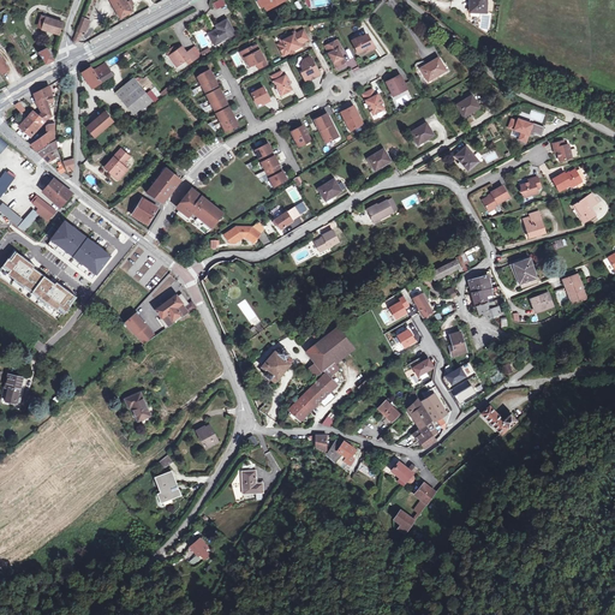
[(132,11),(130,6),(133,4),(130,0),(129,1),(126,3),(125,0),(112,0),(121,17),(132,11)]
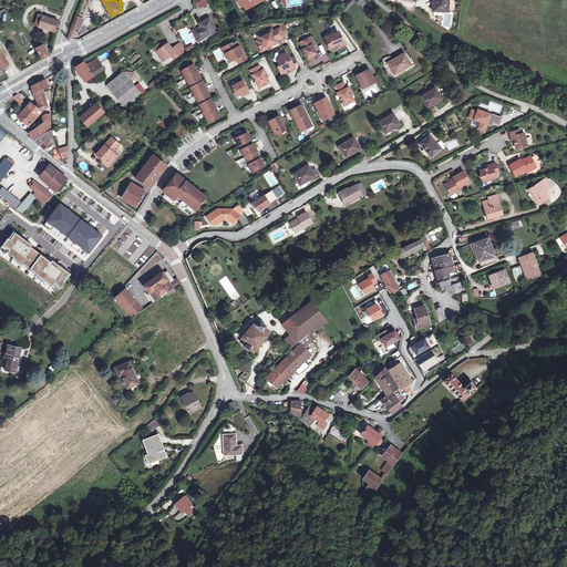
[(449,11),(449,0),(433,0),(433,11),(449,11)]
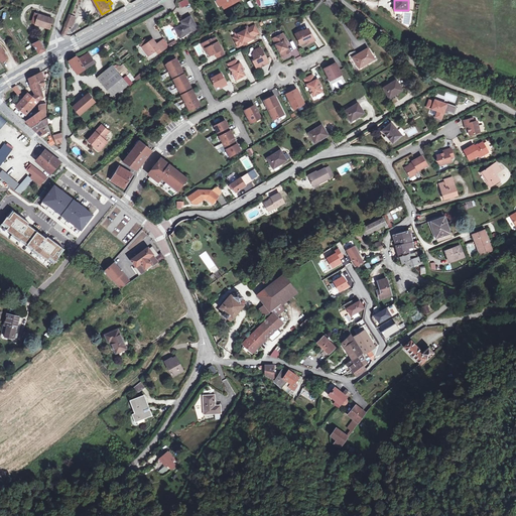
[(32,21),(50,27),(52,19),(35,13),(32,21)]
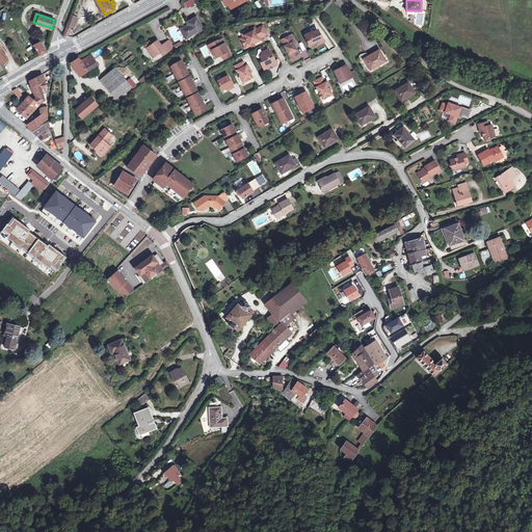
[(64,34),(68,35),(71,27),(74,28),(78,18),(71,15),(65,30),(63,34),(64,34)]
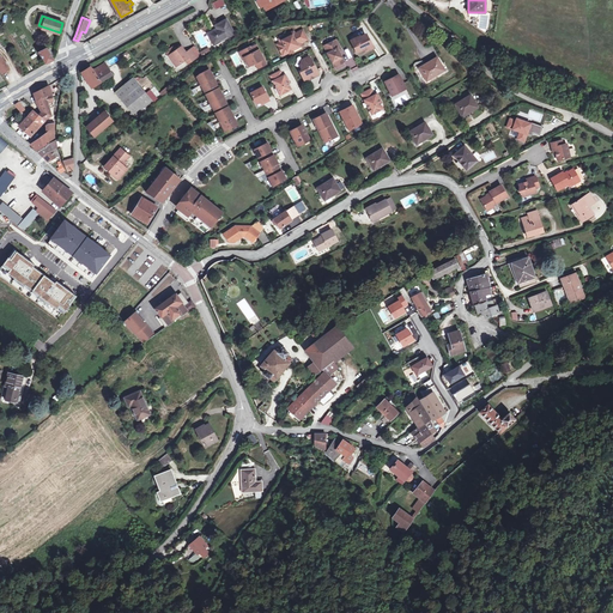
[(234,34),(226,20),(216,25),(218,29),(208,34),(214,44),(234,34)]
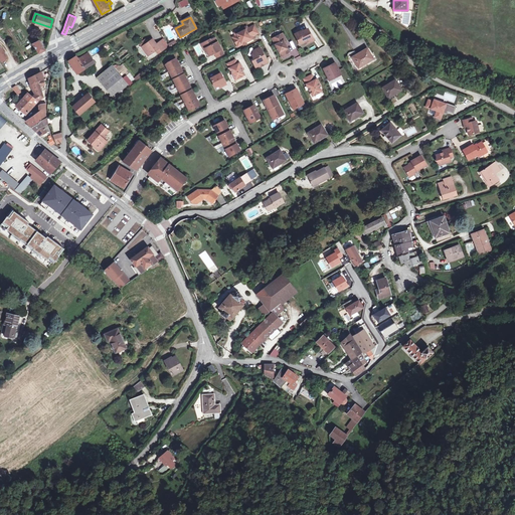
[(237,34),(237,35),(236,36),(233,37),(237,46),(242,43),(242,44),(243,44),(245,42),(252,39),(251,36),(259,33),(254,25),(247,28),(245,29),(244,27),(240,30),(240,32),(237,34)]
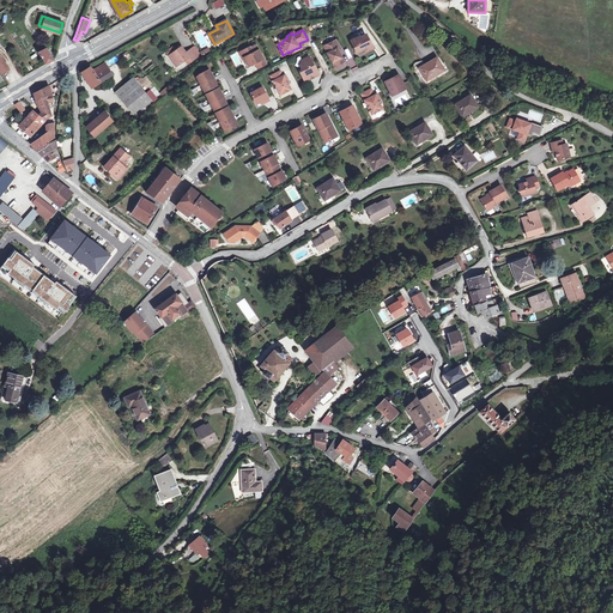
[(360,38),(359,37),(352,41),(358,53),(365,48),(366,50),(372,48),(366,35),(360,38)]
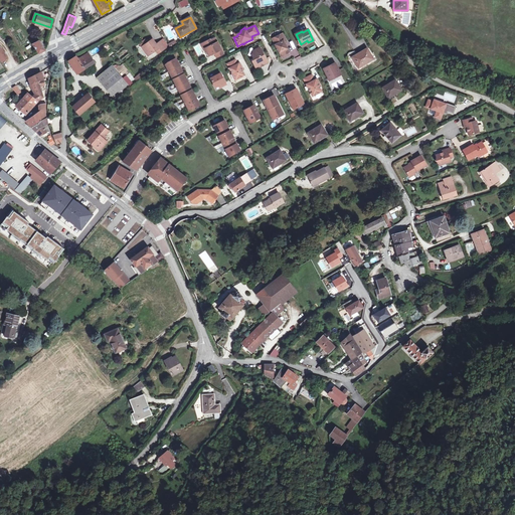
[(286,39),(283,33),(275,37),(278,43),(276,44),(282,56),(290,52),(284,40),(286,39)]
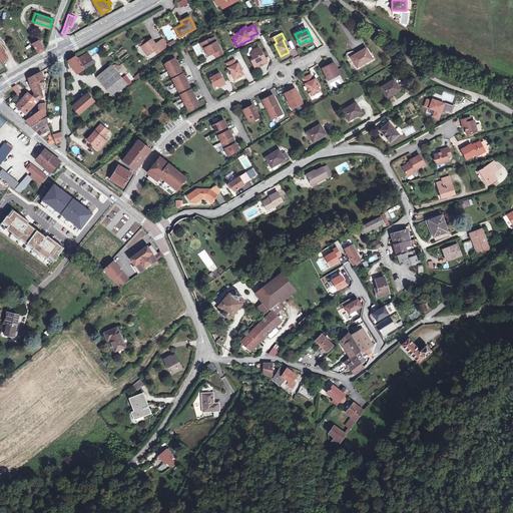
[(209,39),(201,43),(206,51),(204,52),(206,56),(213,53),(215,57),(222,54),(214,37),(209,40),(209,39)]
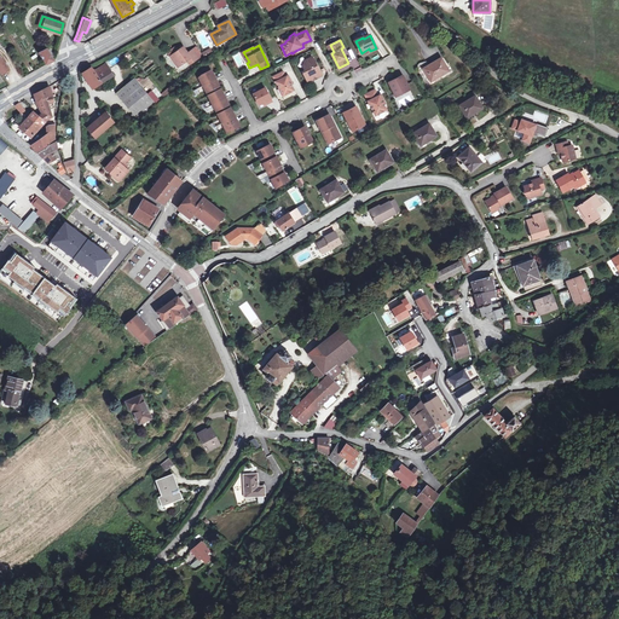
[(183,47),(173,53),(175,56),(172,58),(178,67),(187,61),(190,64),(198,58),(192,50),(187,53),(183,47)]
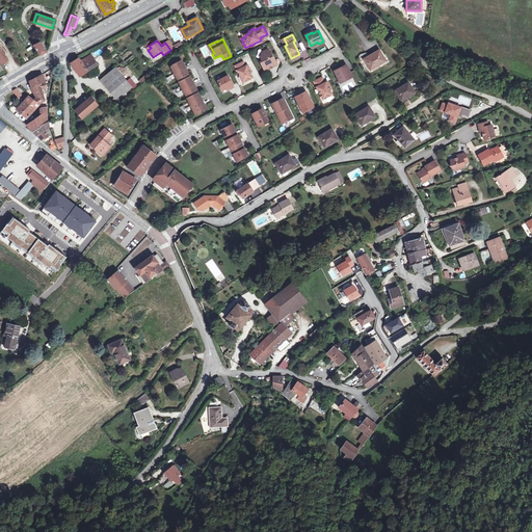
[(40,55),(46,52),(41,42),(33,46),(40,55)]
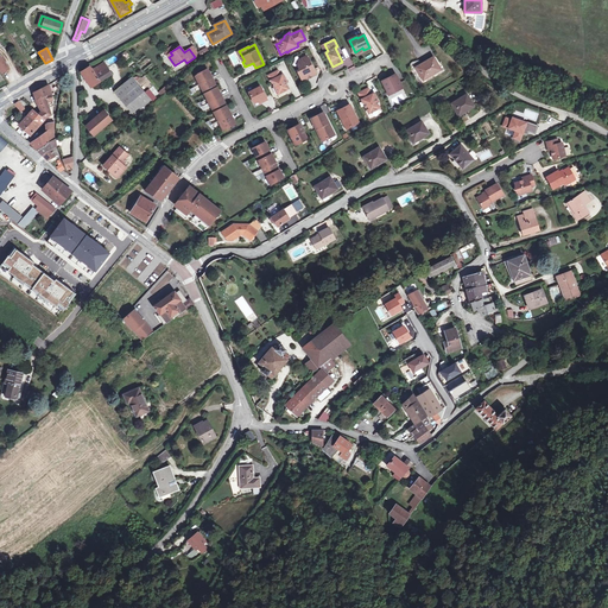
[(316,75),(306,56),(299,59),(302,63),(298,65),(301,70),(298,71),(303,81),(308,78),(308,77),(311,75),(312,77),(316,75)]
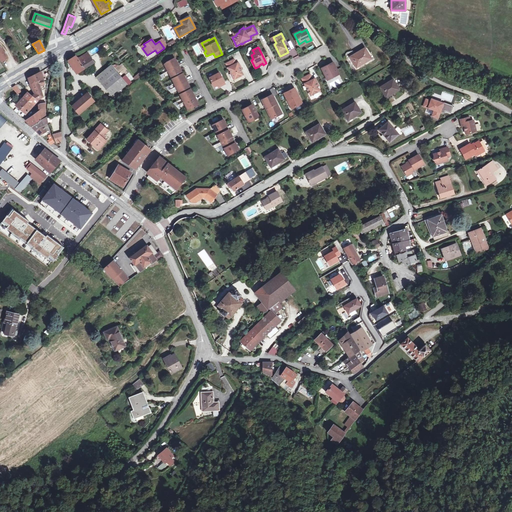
[(371,59),(365,48),(355,54),(353,51),(347,52),(350,57),(356,68),(371,59)]
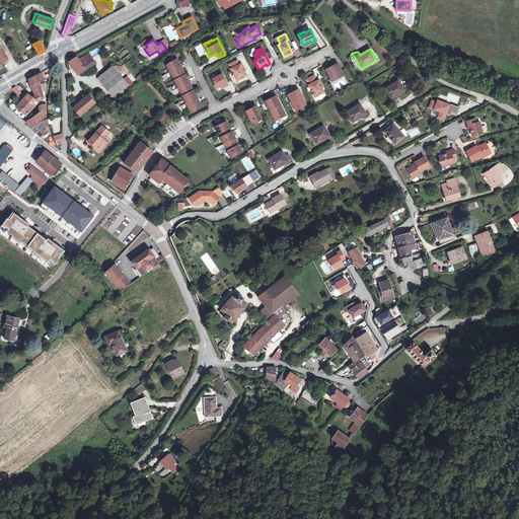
[(90,60),(87,55),(79,60),(77,57),(71,61),(78,73),(93,65),(95,63),(92,59),(90,60)]
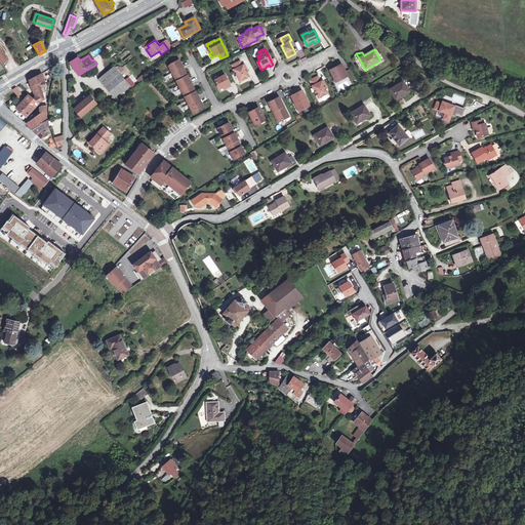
[(168,67),(171,74),(183,68),(180,63),(178,59),(170,64),(168,67)]
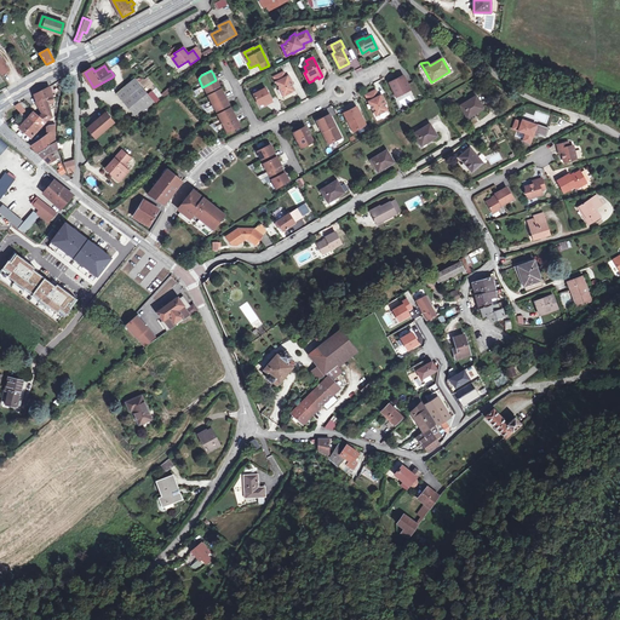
[(283,73),(274,76),(283,96),(294,91),(292,85),(291,84),(292,81),(288,75),(286,78),(283,73)]
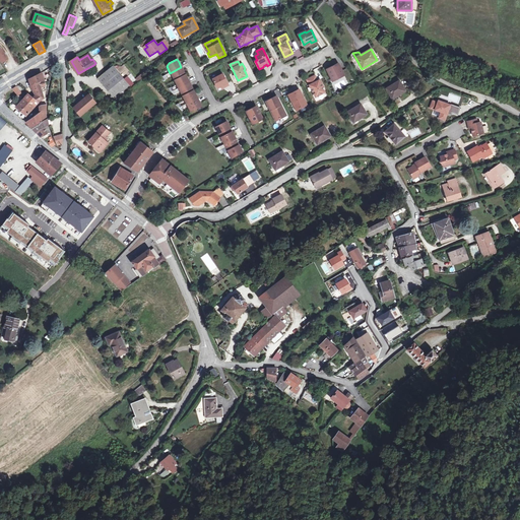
[(335,65),(327,69),(331,78),(333,81),(340,77),(339,75),(343,73),(339,65),(335,67),(335,65)]
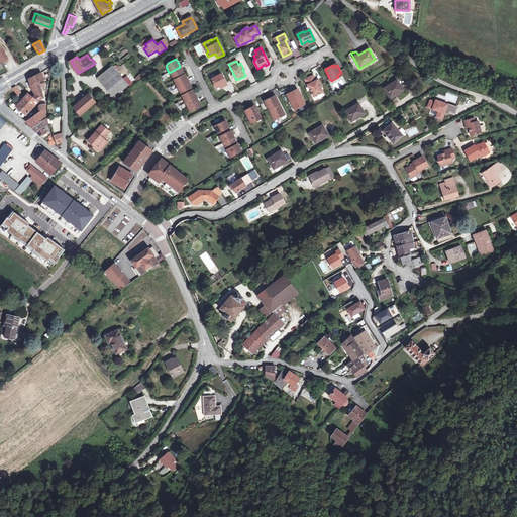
[(135,84),(128,77),(124,81),(112,66),(97,78),(111,95),(108,97),(112,102),(115,99),(116,100),(135,84)]
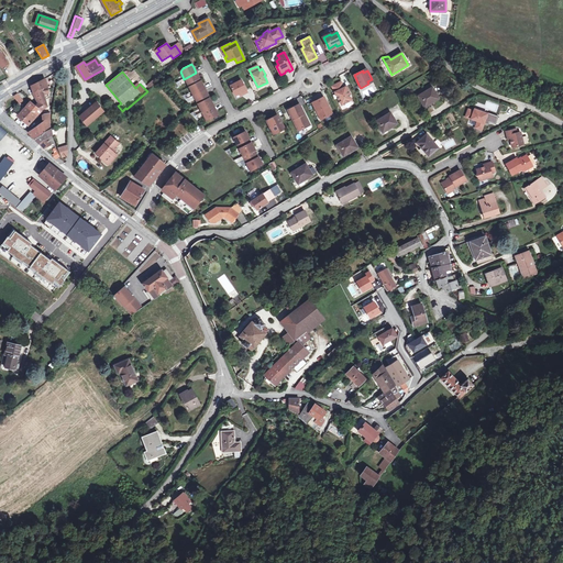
[(199,78),(196,73),(184,79),(186,83),(187,83),(189,87),(201,80),(199,78)]
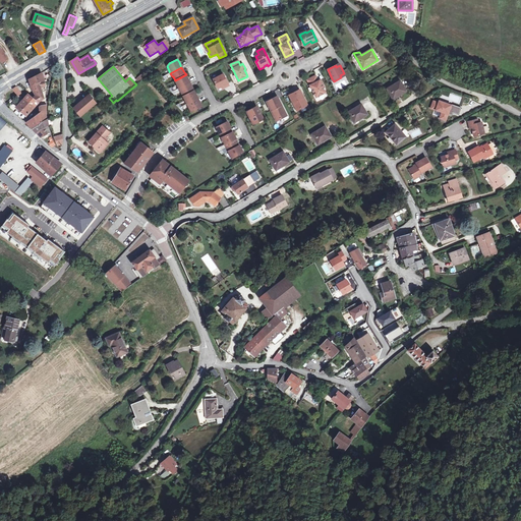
[(41,73),(30,79),(31,85),(39,81),(44,81),(44,80),(41,73)]
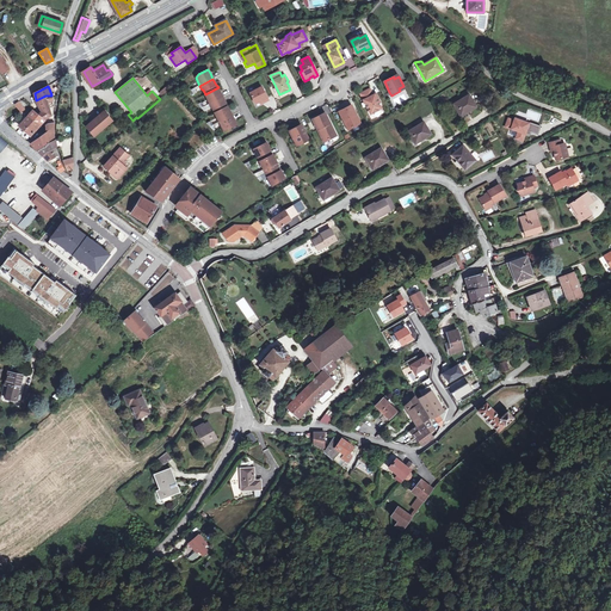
[(218,87),(205,94),(208,99),(207,100),(209,104),(222,97),(220,91),(218,87)]
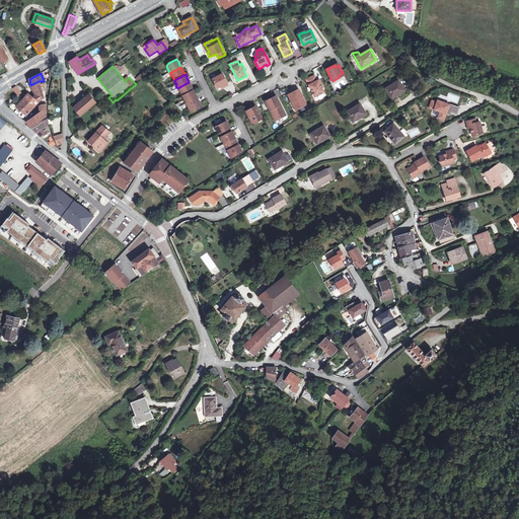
[(223,88),(228,85),(222,74),(212,79),(217,88),(221,86),(222,85),(223,88)]
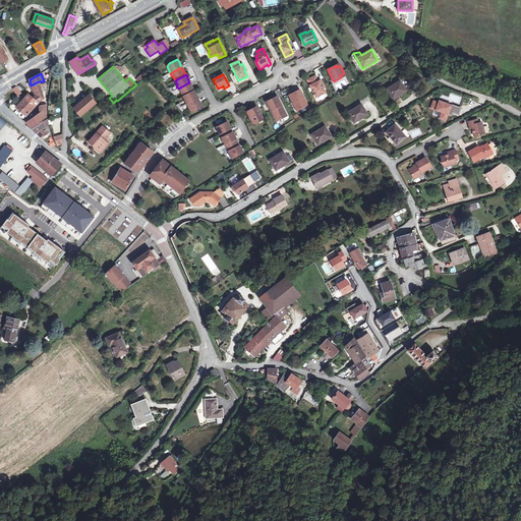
[(315,76),(307,80),(316,97),(326,93),(323,88),(323,87),(323,84),(321,80),(319,81),(315,76)]
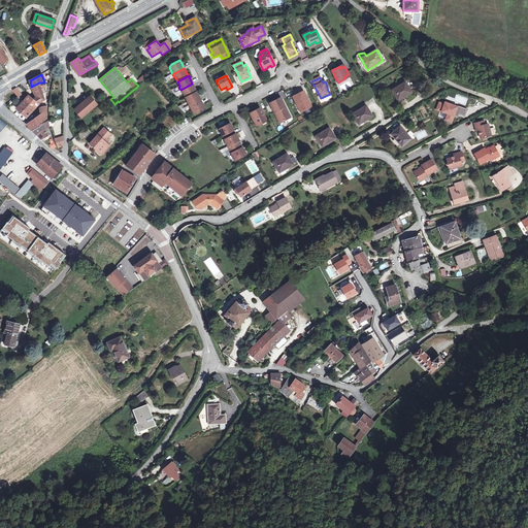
[(46,88),(45,81),(44,81),(44,83),(39,83),(31,87),(37,96),(33,99),(38,103),(45,100),(43,93),(45,92),(45,88),(46,88)]
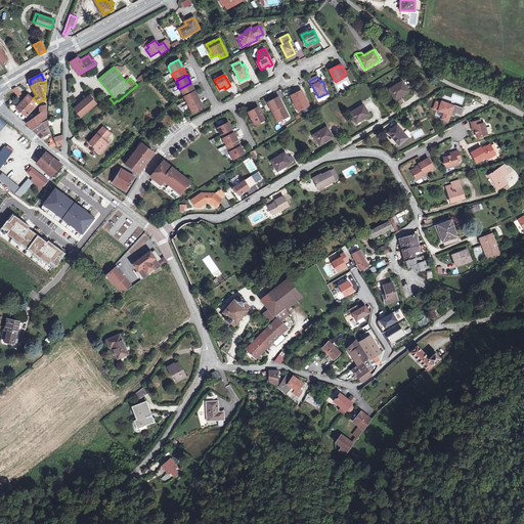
[(402,82),(389,89),(395,99),(408,91),(402,82)]
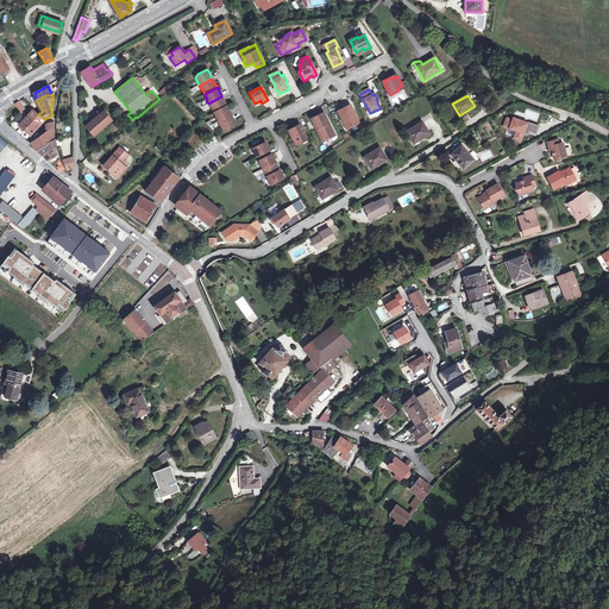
[(221,96),(208,104),(211,107),(212,107),(214,112),(227,106),(225,102),(221,96)]
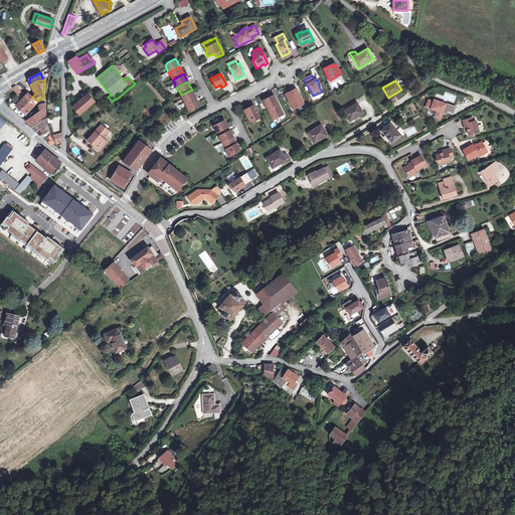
[(297,89),(286,94),(290,102),(291,101),(295,109),(304,104),(297,89)]
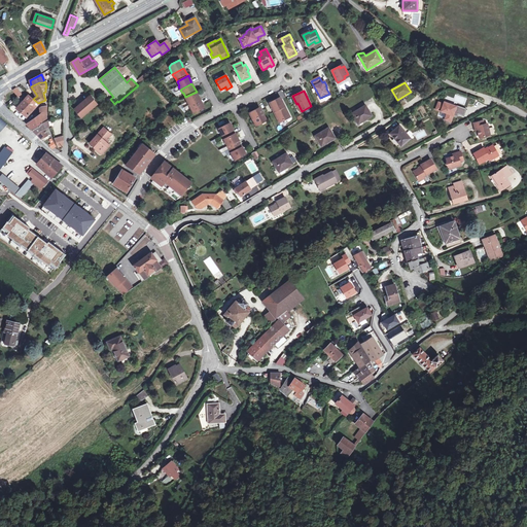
[(185,97),(187,102),(186,102),(188,106),(200,100),(197,95),(198,95),(197,92),(185,97)]
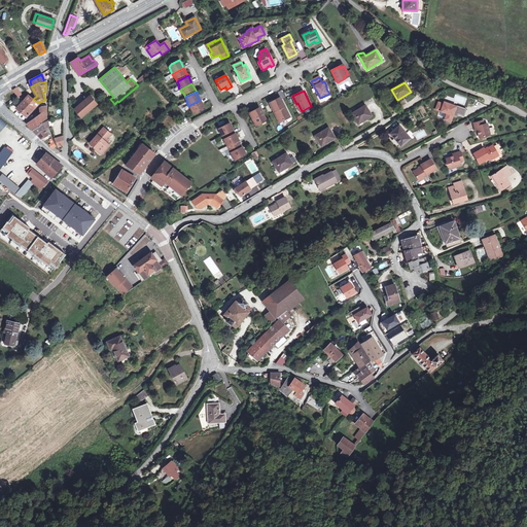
[(33,99),(28,95),(25,99),(30,103),(35,107),(36,106),(38,103),(33,99)]
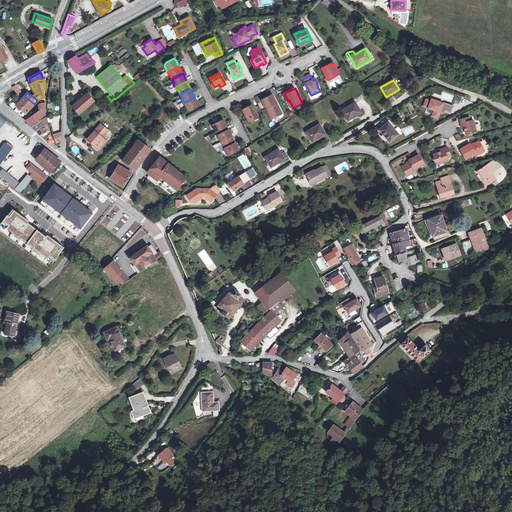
[(82,100),(88,106),(93,102),(87,95),(82,100)]
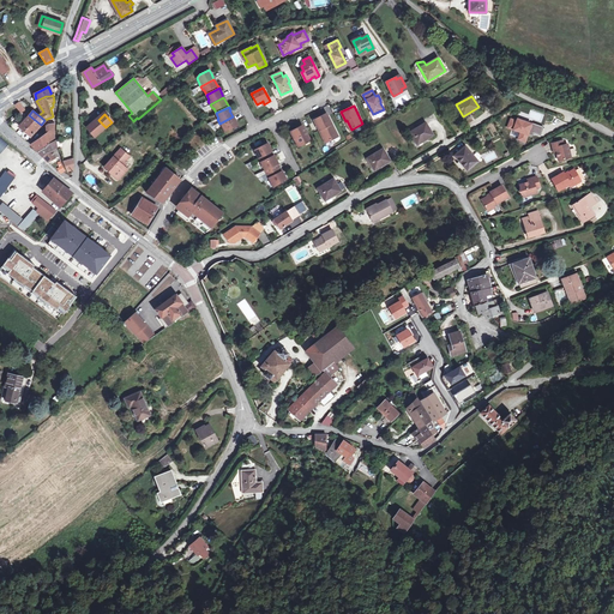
[(19,126),(25,131),(35,120),(29,115),(26,119),(19,126)]
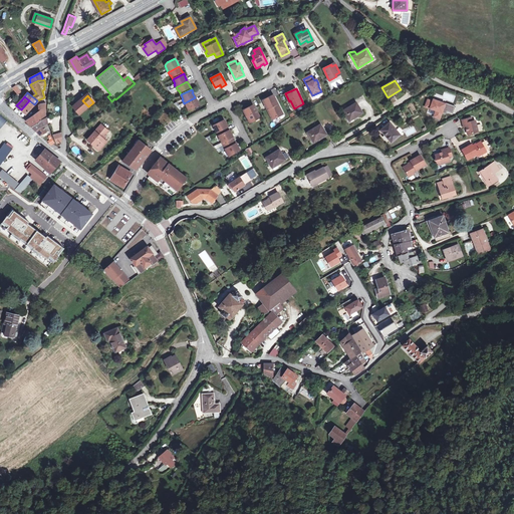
[(268,97),(263,100),(270,114),(273,113),(275,118),(283,114),(279,105),(278,106),(276,104),(278,103),(274,96),(269,99),(268,97)]
